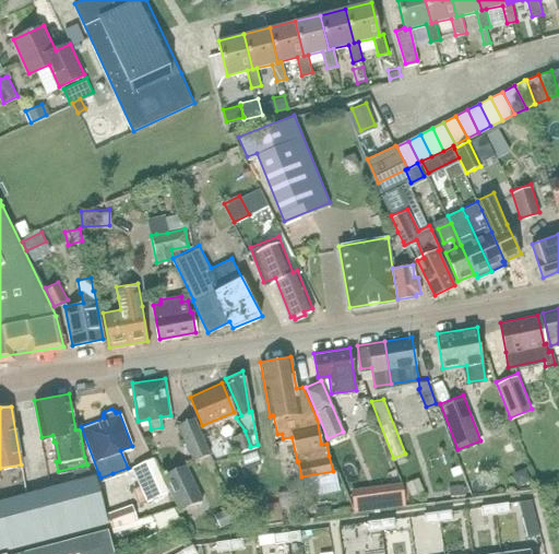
[(187,452),(190,451),(193,460),(210,452),(193,416),(180,423),(178,425),(185,440),(182,441),(187,452)]
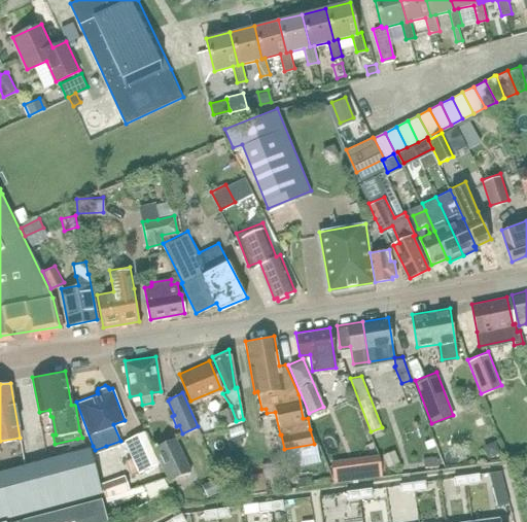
[(224,424),(236,420),(231,406),(220,410),(224,424)]
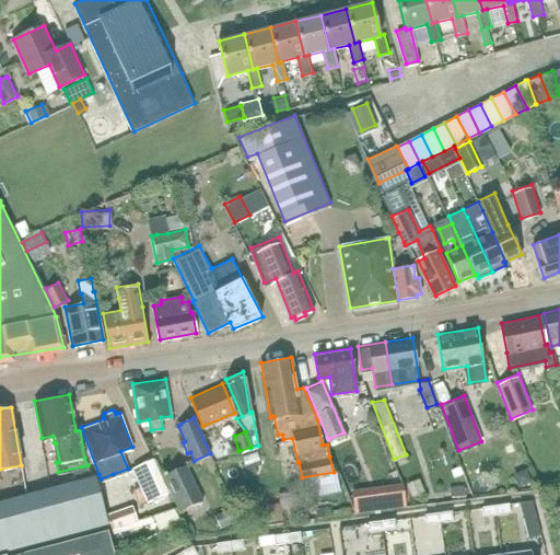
[(147,499),(168,490),(153,457),(132,466),(147,499)]
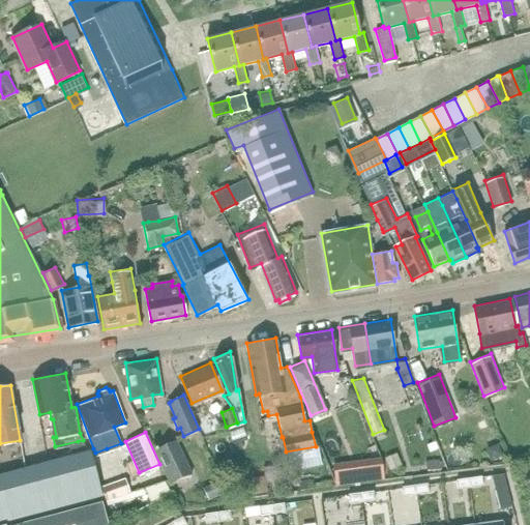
[(435,438),(427,441),(430,449),(438,445),(435,438)]
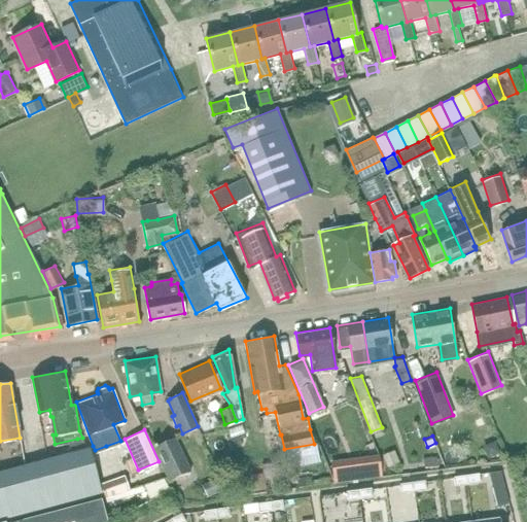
[(174,437),(153,445),(169,479),(189,470),(174,437)]
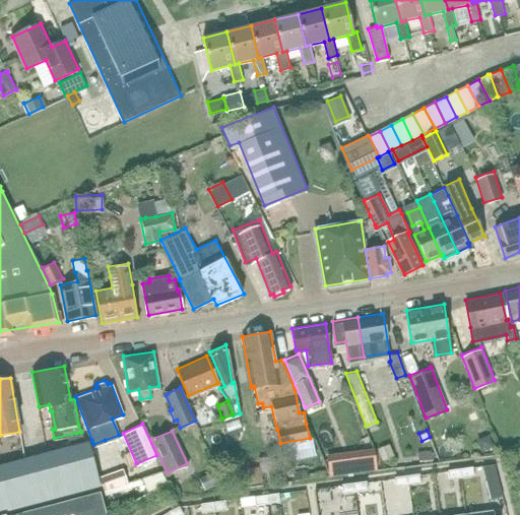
[(81,432),(76,433),(78,444),(86,442),(81,432)]
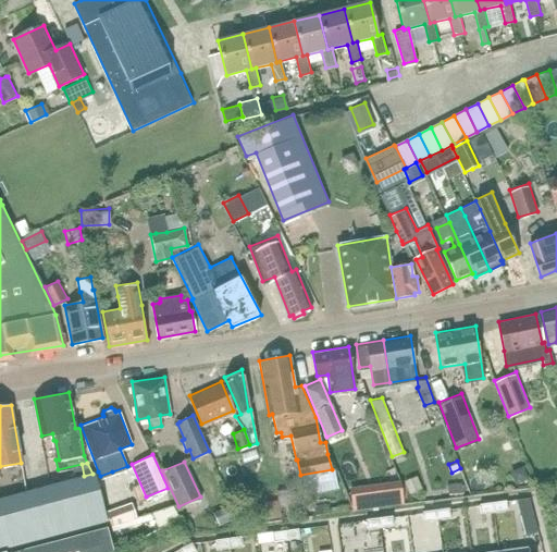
[(522,463),(510,468),(515,480),(528,476),(522,463)]
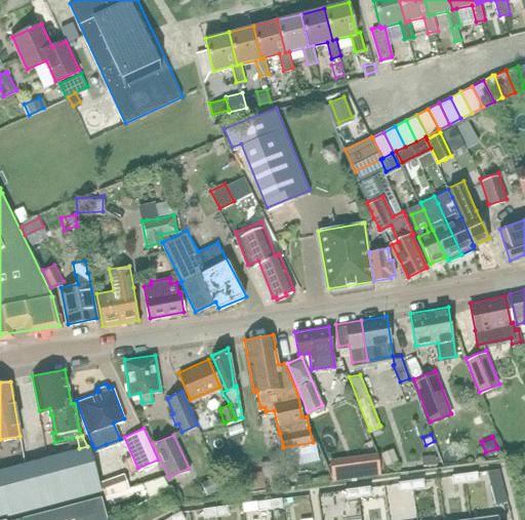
[(0,519),(101,491),(102,491),(98,481),(90,445),(87,446),(79,448),(25,463),(15,466),(0,469),(0,519)]
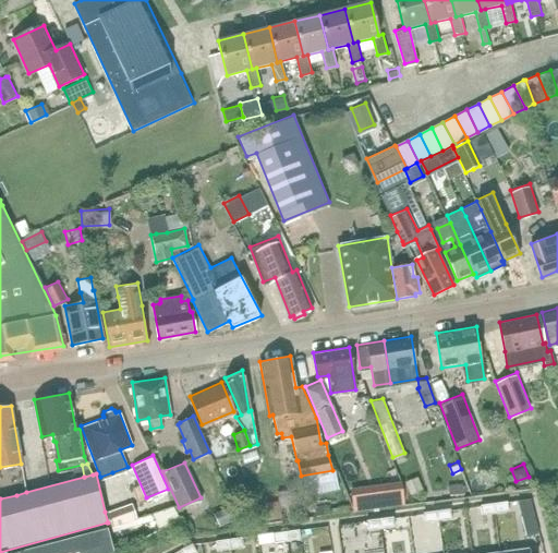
[(464,493),(462,481),(449,482),(451,495),(464,493)]
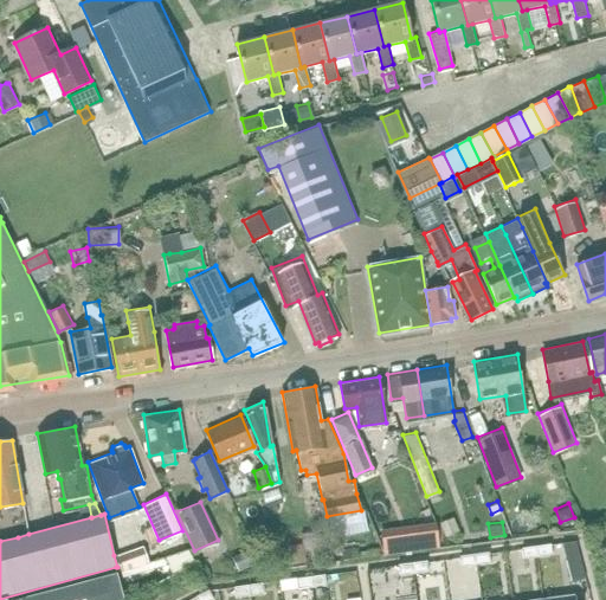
[(384,552),(405,549),(401,527),(380,530),(384,552)]
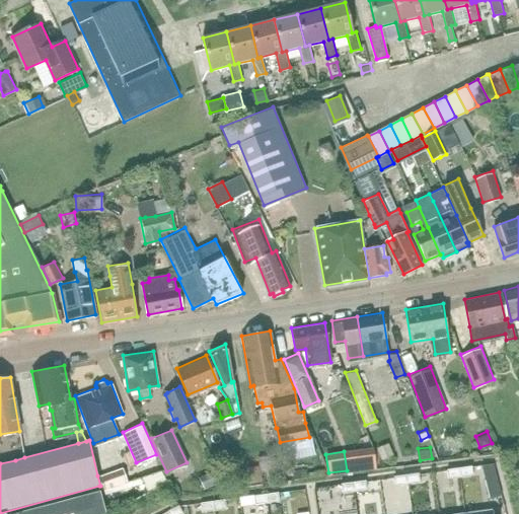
[(355,466),(371,463),(368,451),(352,455),(355,466)]
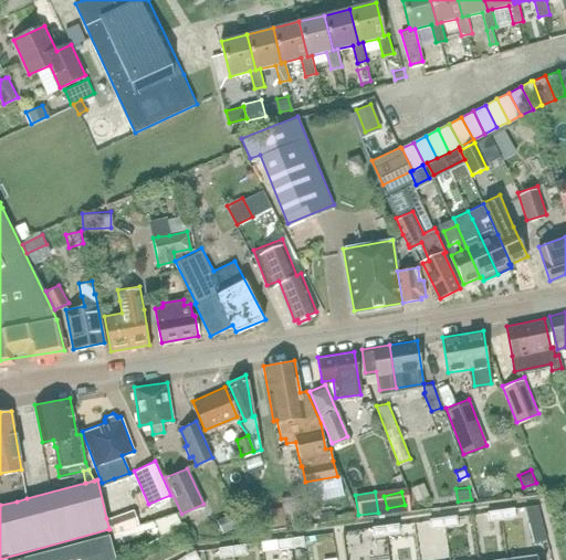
[(514,506),(501,507),(501,508),(502,517),(516,516),(514,506)]
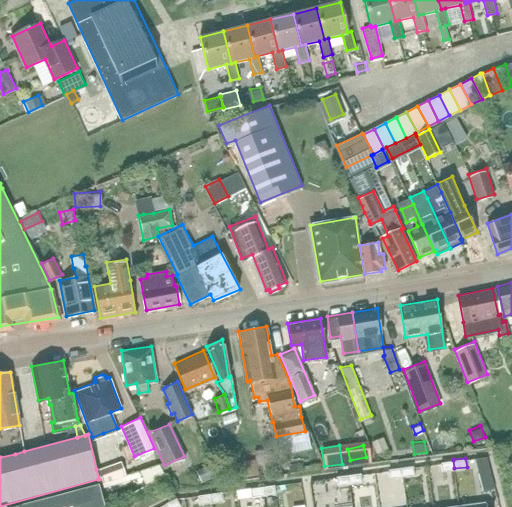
[(254,473),(252,459),(239,461),(241,475),(254,473)]
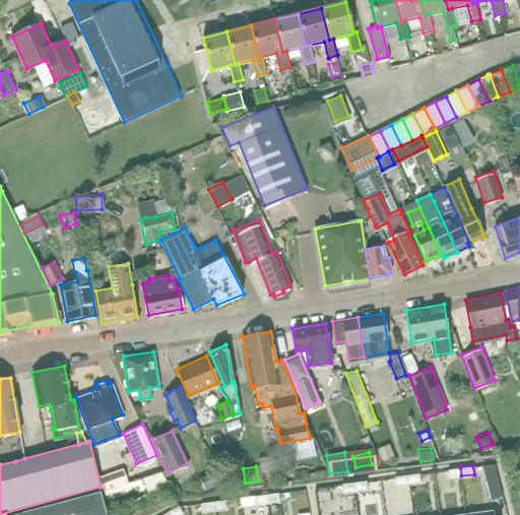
[(460,466),(448,468),(449,477),(461,475),(460,467),(460,466)]
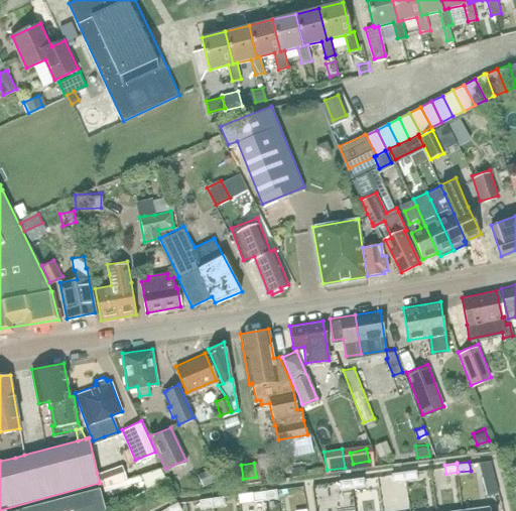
[(123,465),(97,473),(100,483),(126,478),(123,465)]
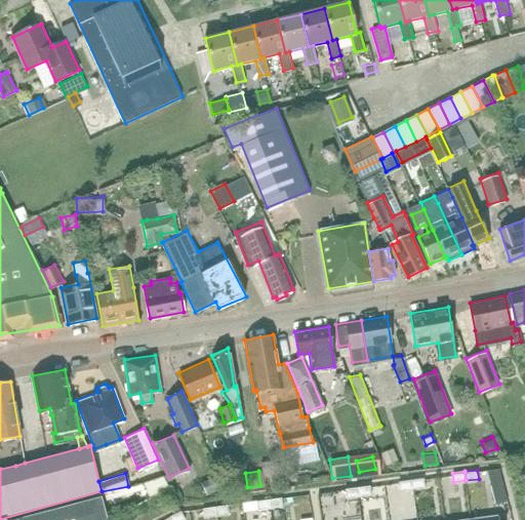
[(206,491),(217,486),(212,475),(201,480),(206,491)]
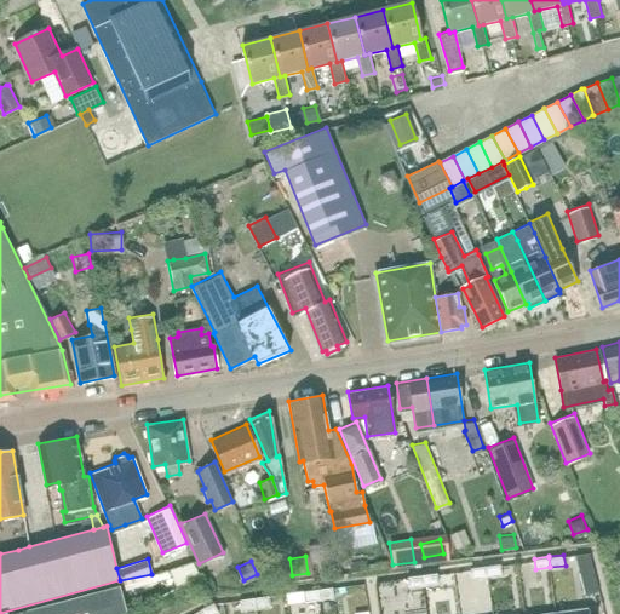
[(500,563),(486,564),(487,575),(501,574),(500,563)]
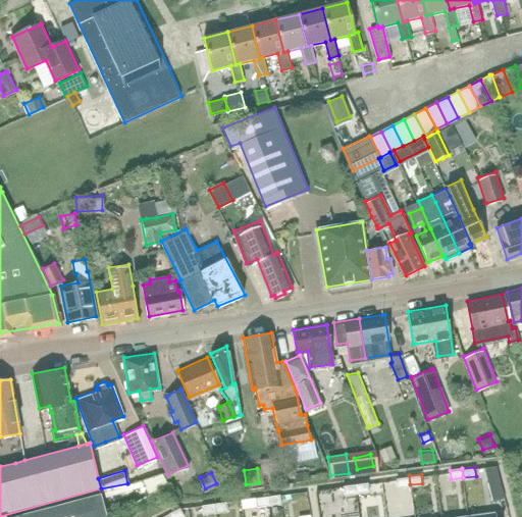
[(409,475),(397,477),(398,486),(410,484),(409,475)]
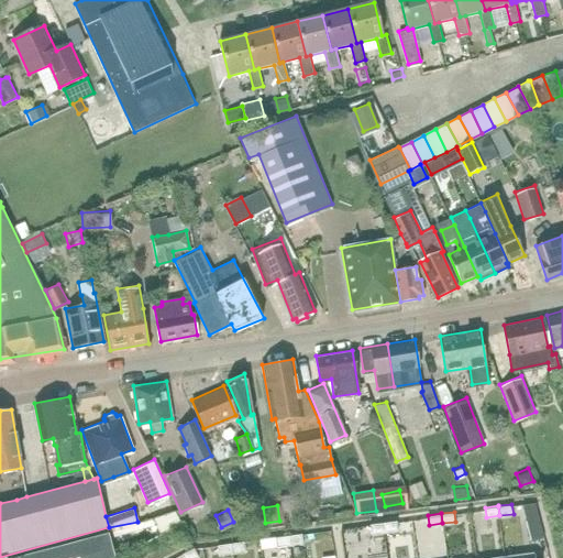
[(397,520),(384,521),(385,531),(398,529),(397,520)]
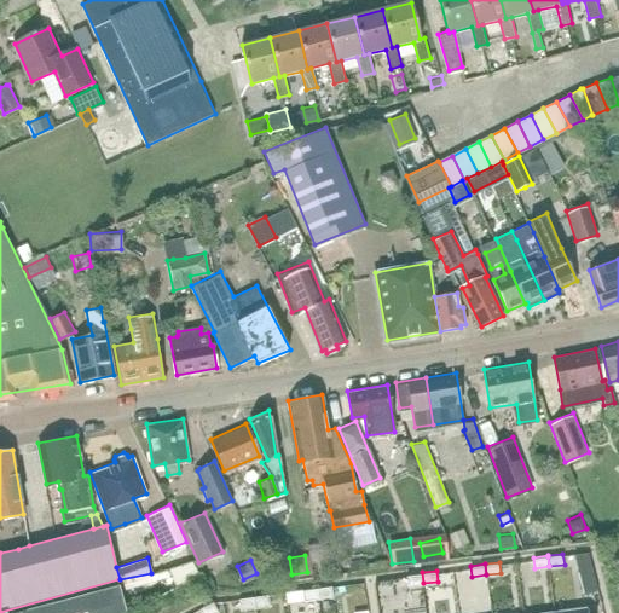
[(422,572),(406,574),(409,585),(423,583),(422,572)]
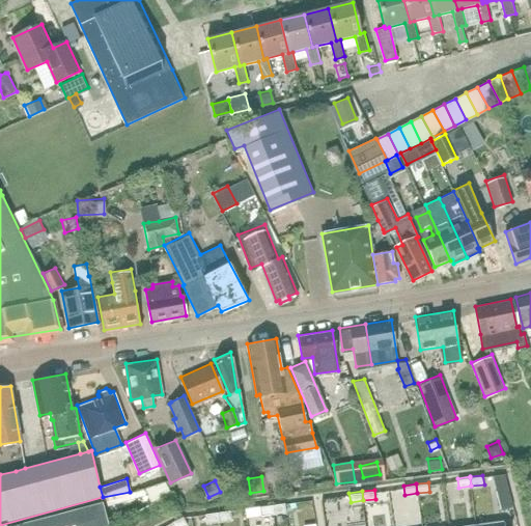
[(0,525),(102,525),(108,523),(102,497),(0,525)]
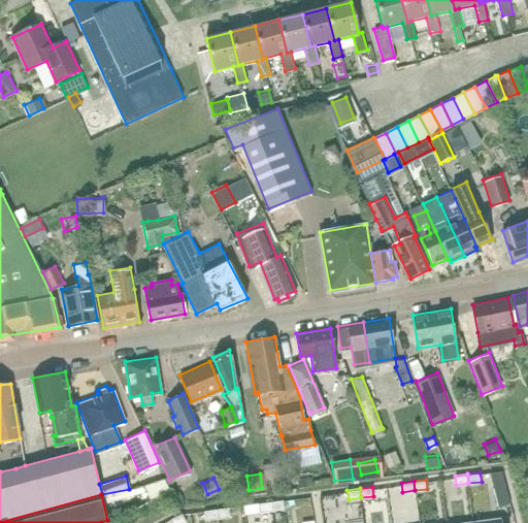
[(284,499),(270,500),(272,510),(285,508),(284,499)]
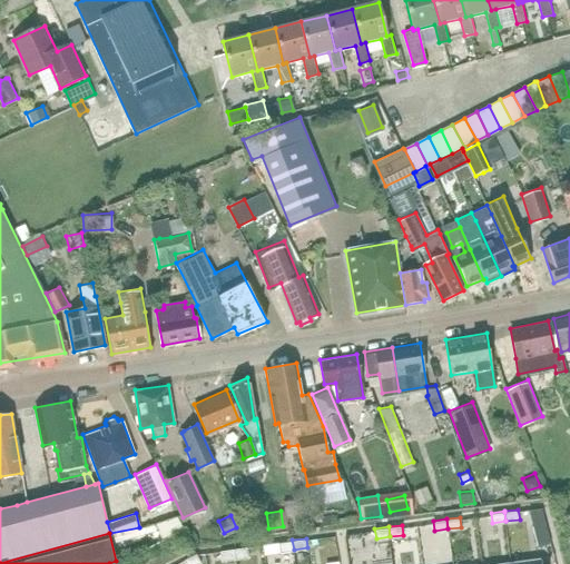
[(292,540),(278,542),(279,552),(294,550),(292,540)]
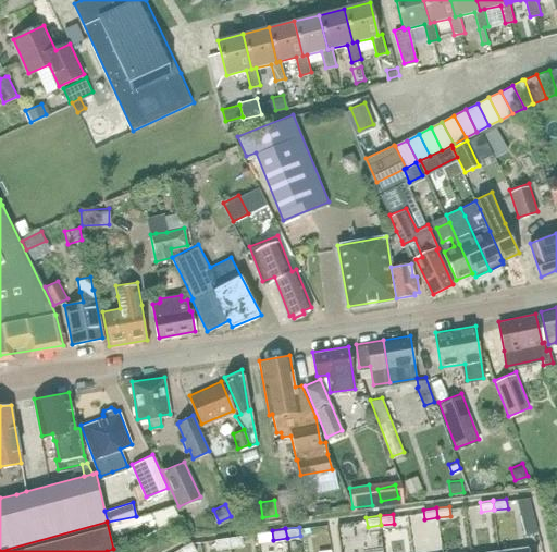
[(324,551),(322,531),(309,532),(311,551),(324,551)]
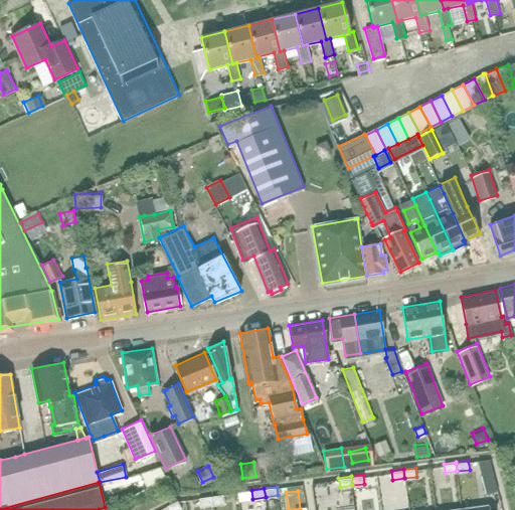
[(223,494),(211,495),(212,504),(225,502),(223,494)]
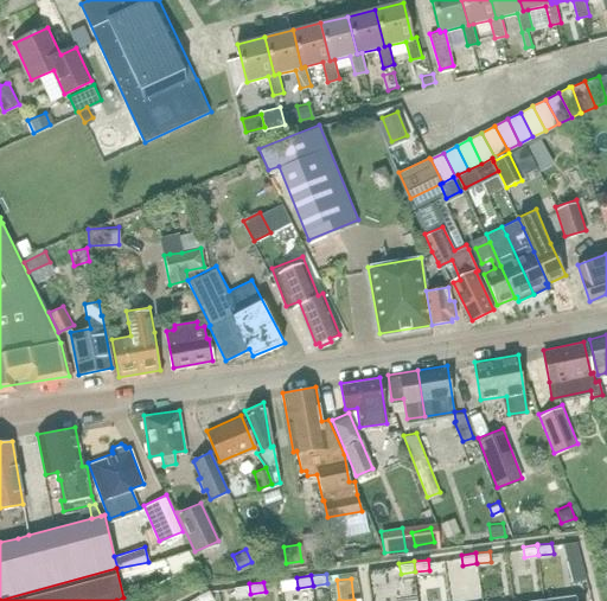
[(249,583),(235,586),(236,596),(250,594),(249,583)]
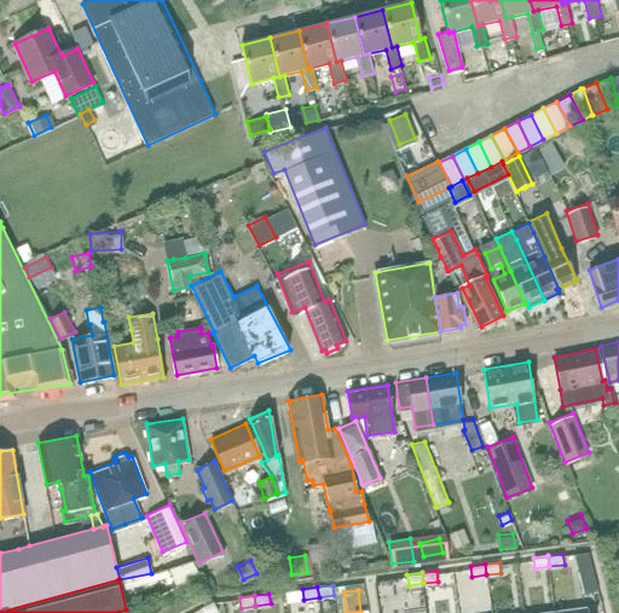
[(214,600),(201,607),(203,612),(212,612),(219,609),(214,600)]
